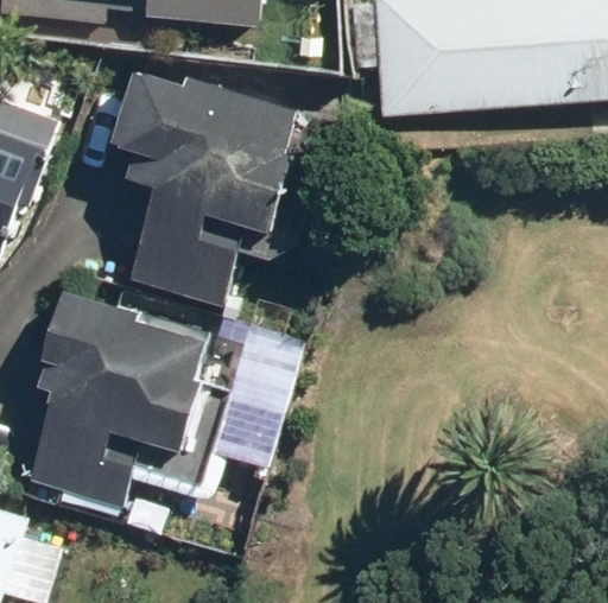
[(8,0),(8,11),(266,44),(271,0),(8,0)]
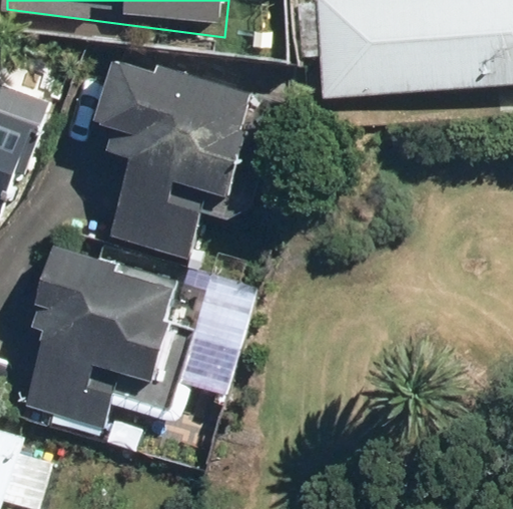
[(512,0),(314,0),(320,96),(512,85),(512,0)]
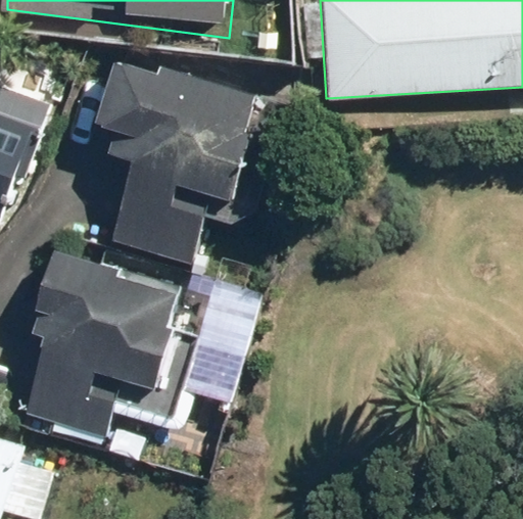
[(134,164),(111,242),(193,266),(206,218),(170,207),(176,186),(230,201),(248,135),(243,134),(253,94),(153,65),(151,75),(110,63),(92,128),(111,133),(104,156),(134,164)]
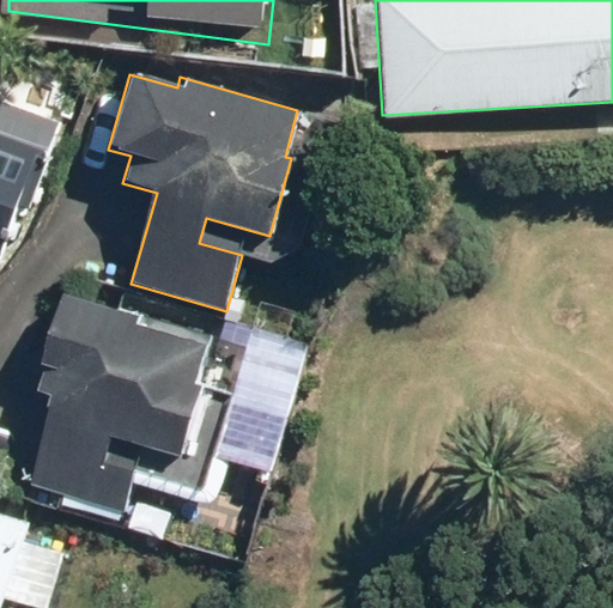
[(0,263),(6,266),(56,121),(0,102),(0,263)]
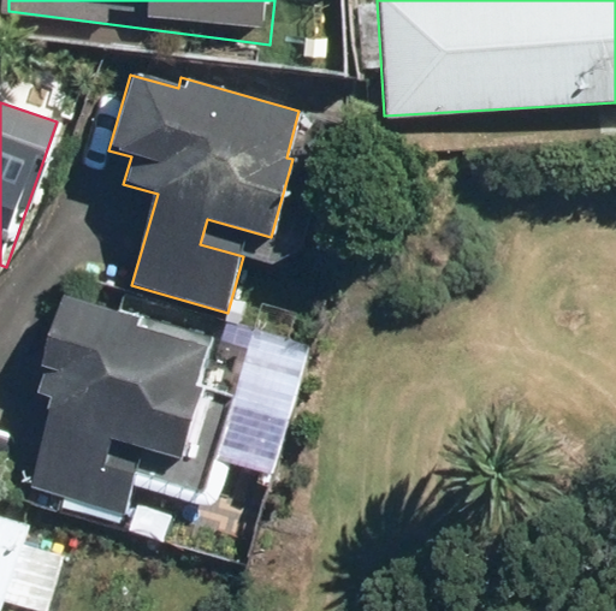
[(60,402),(35,493),(128,518),(140,478),(104,467),(112,440),(181,458),(214,337),(61,296),(34,396),(60,402)]
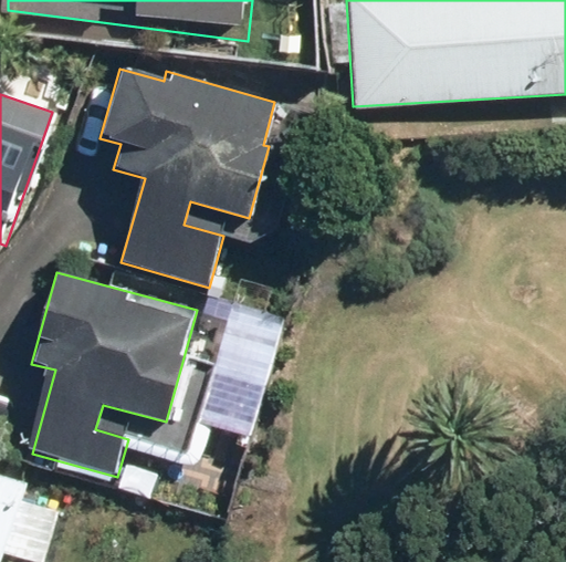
[(6,561),(27,484),(0,476),(0,561),(6,561)]
